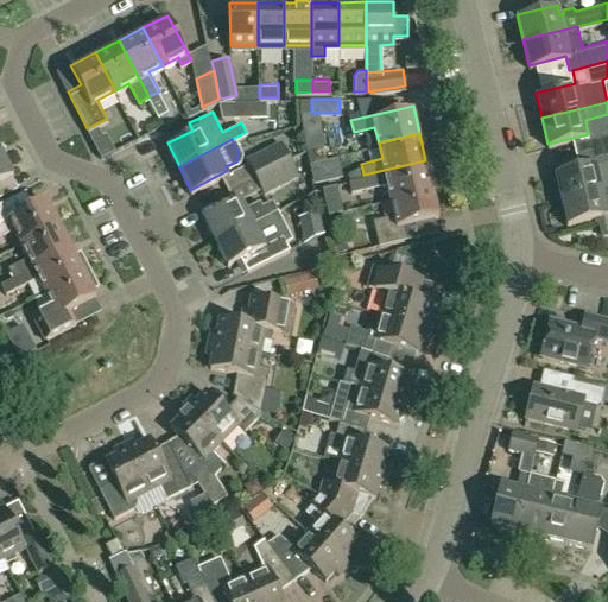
[(255,173),(289,156),(280,139),(246,157),(255,173)]
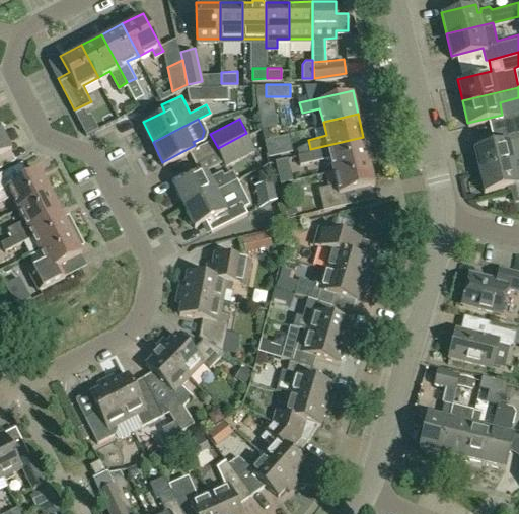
[(478,168),(518,157),(518,123),(515,124),(518,135),(473,146),(478,168)]
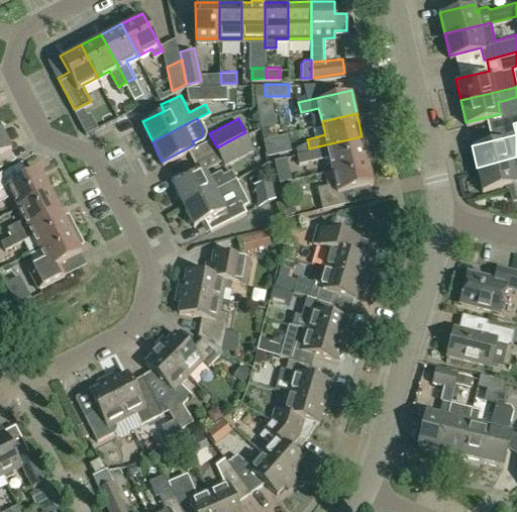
[(0,149),(10,145),(0,125),(0,149)]
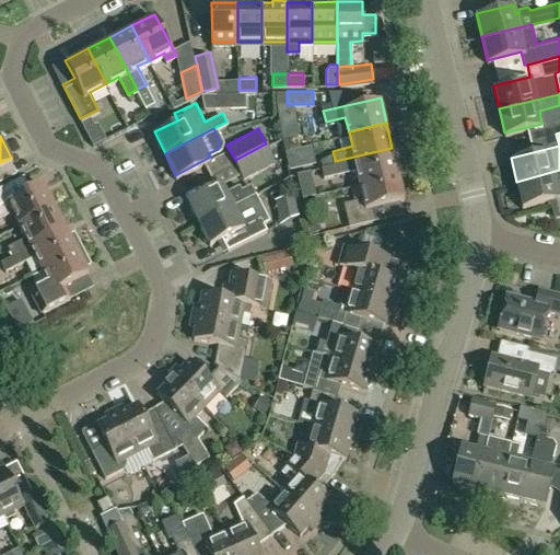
[(266,143),(235,160),(244,176),(275,160),(266,143)]
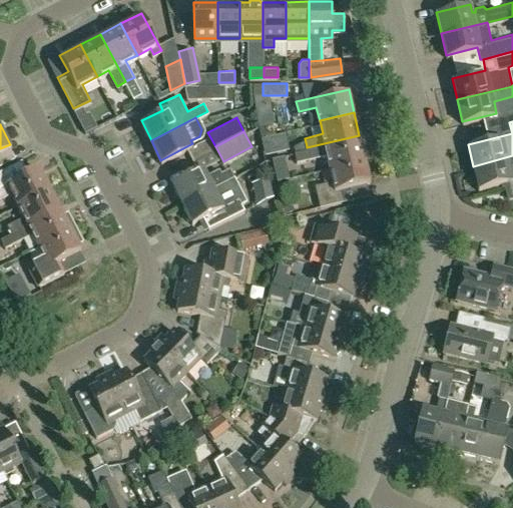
[(261,137),(264,148),(282,143),(279,132),(261,137)]
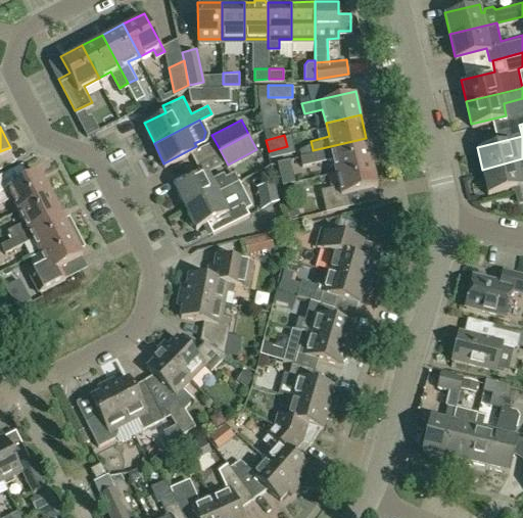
[(336,169),(372,160),(366,138),(313,150),(313,149),(300,152),(303,162),(333,155),(336,169)]
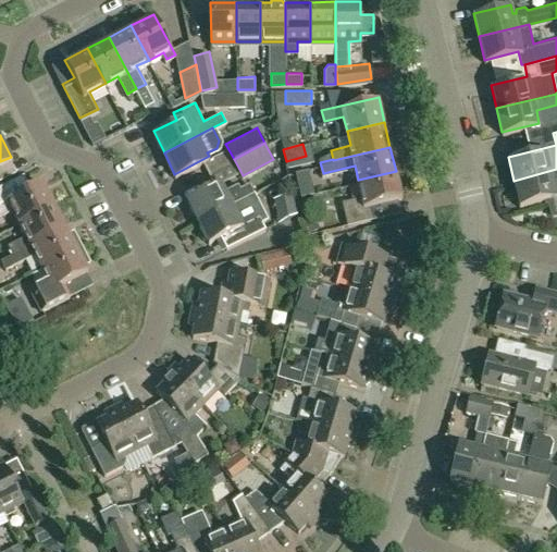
[(556,169),(514,181),(519,204),(556,194),(556,169)]
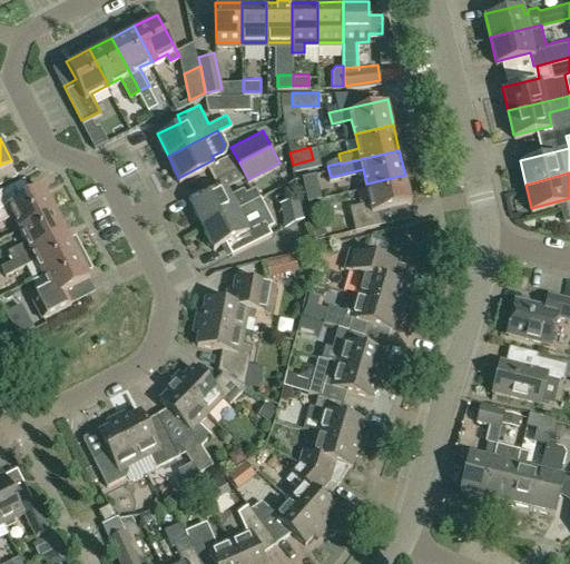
[(405,175),(366,184),(370,198),(351,203),(356,226),(382,220),(379,208),(411,200),(405,175)]
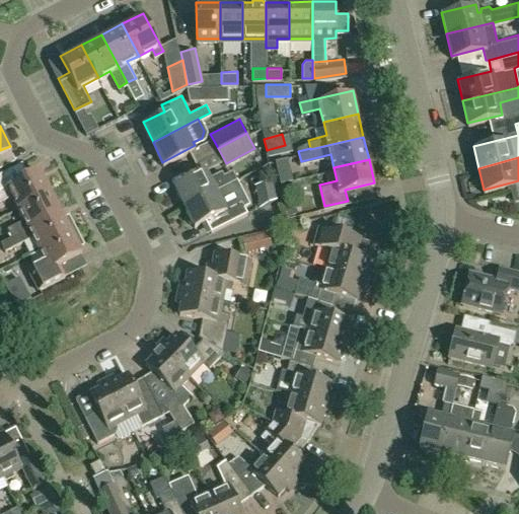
[(0,199),(11,193),(17,205),(50,188),(40,167),(8,184),(1,170),(0,171),(0,199)]
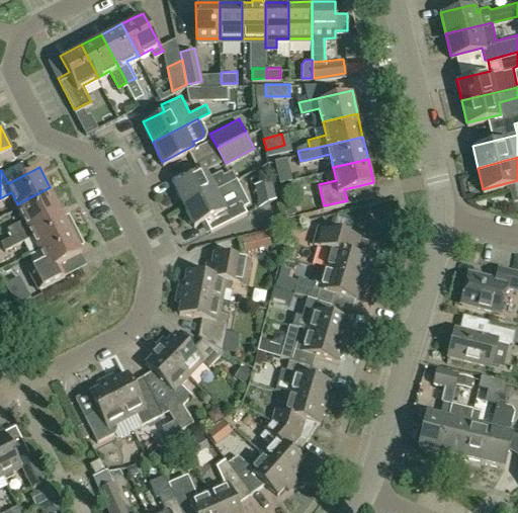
[(173,183),(183,203),(237,176),(233,168),(224,173),(221,169),(209,174),(205,167),(173,183)]
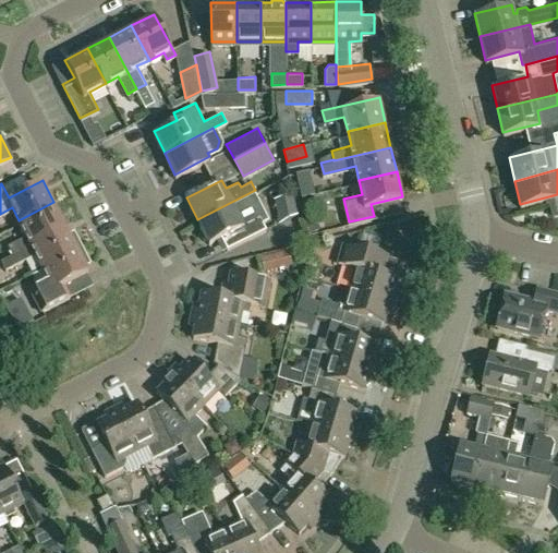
[(294,189),(278,192),(281,209),(299,206),(294,189)]
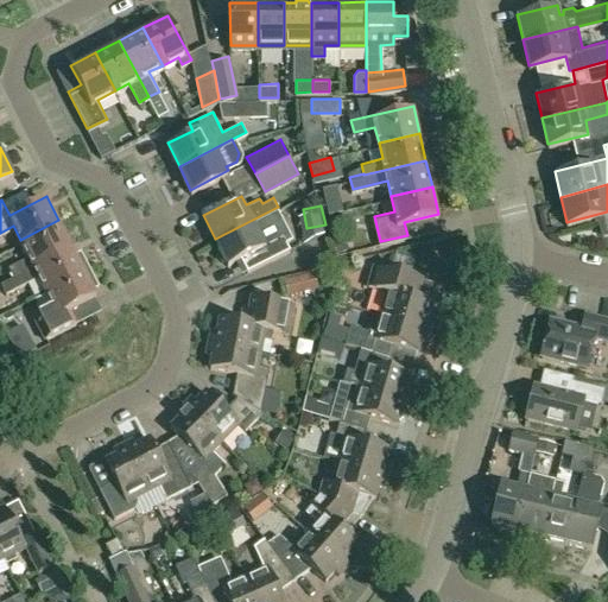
[(278,207),(215,239),(227,263),(240,255),(247,268),(290,246),(285,239),(293,235),(278,207)]
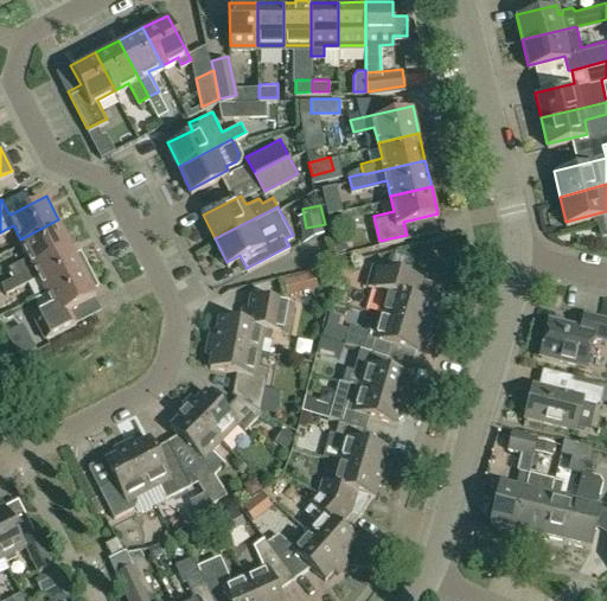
[(10,264),(13,273),(70,243),(58,219),(20,240),(29,254),(10,264)]
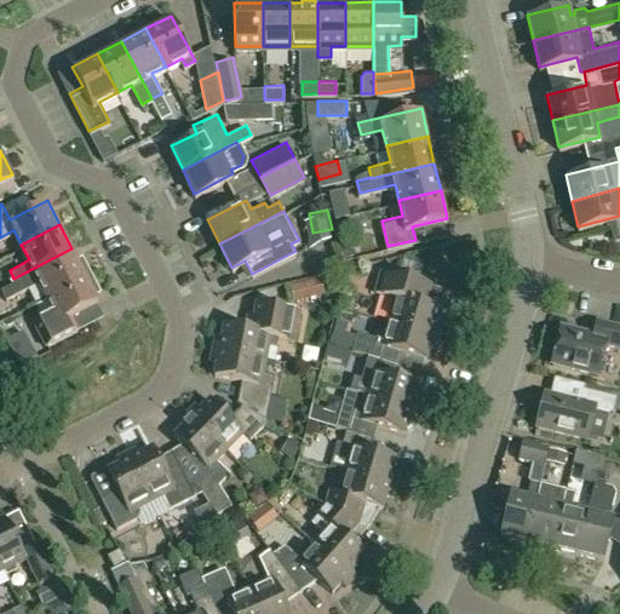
[(82,253),(76,257),(72,248),(13,279),(1,286),(7,297),(39,280),(46,293),(91,270),(82,253)]
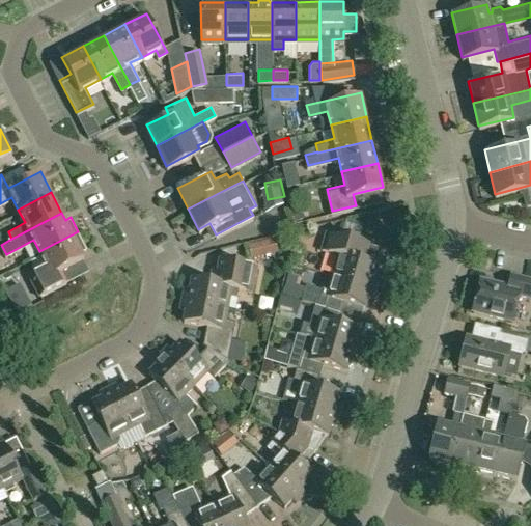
[(331,272),(375,284),(379,274),(372,272),(375,261),(363,257),(368,242),(334,232),(325,229),(320,247),(337,251),(331,272)]
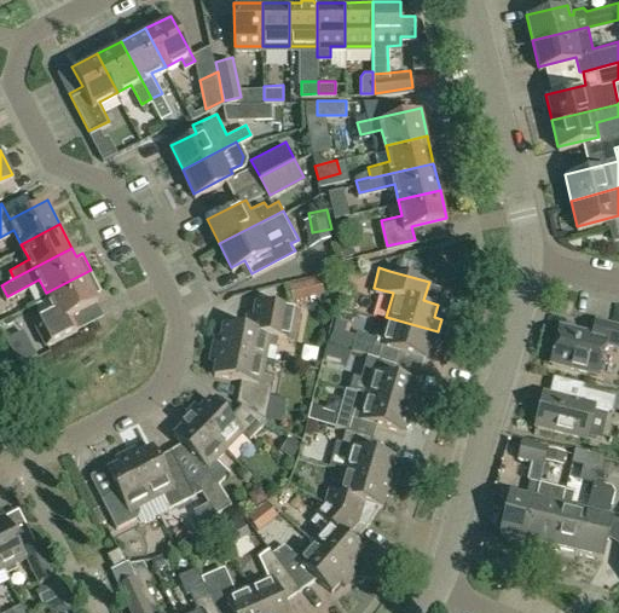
[(100,288),(91,270),(46,293),(55,308),(35,318),(47,342),(79,325),(71,313),(98,299),(94,291),(100,288)]
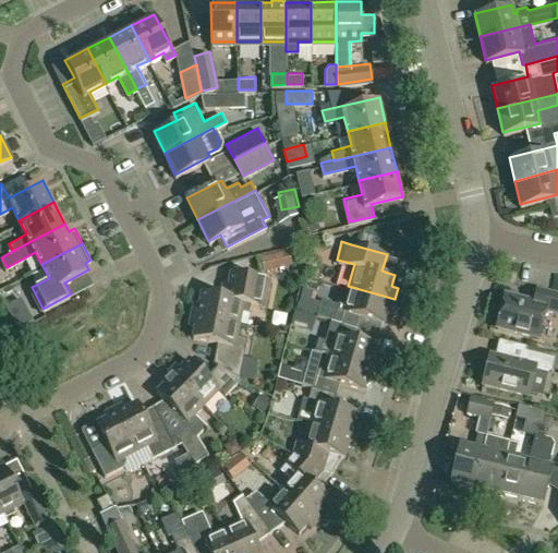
[(251,300),(264,302),(269,276),(230,268),(228,280),(223,280),(221,292),(202,289),(199,301),(194,300),(192,311),(240,321),(242,309),(249,310),(251,300)]
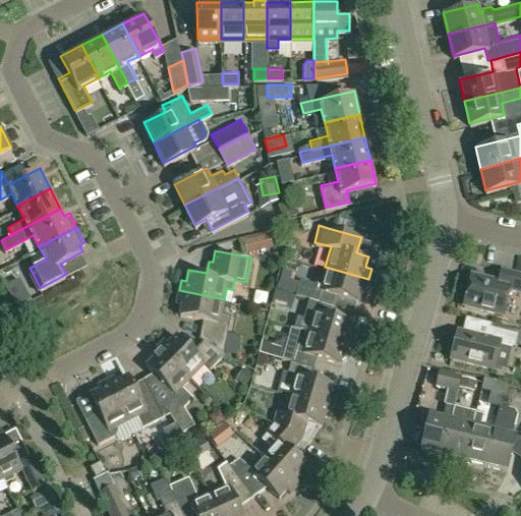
[(308,295),(332,302),(335,291),(356,297),(360,287),(365,289),(368,279),(325,267),(321,282),(299,276),(295,291),(308,295)]
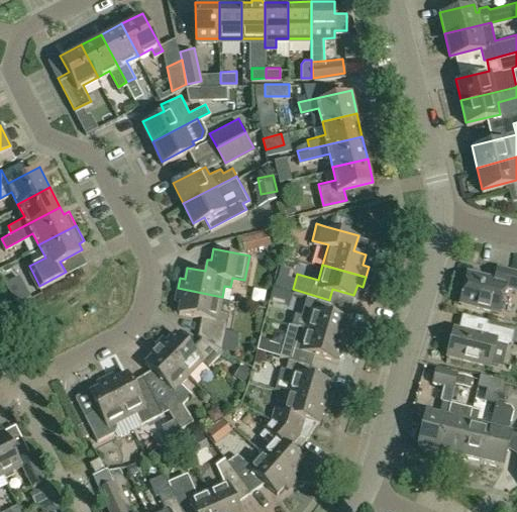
[(516,287),(516,269),(498,265),(495,277),(468,270),(459,300),(499,310),(505,285),(516,287)]
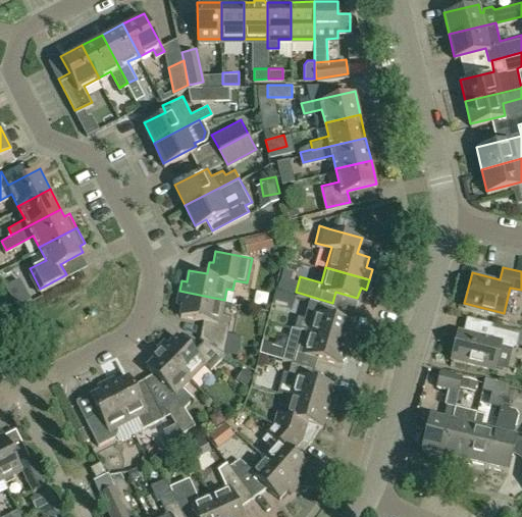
[(221,311),(224,300),(179,291),(177,301),(183,302),(180,313),(203,317),(199,335),(203,339),(223,350),(224,350),(231,313),(221,311)]
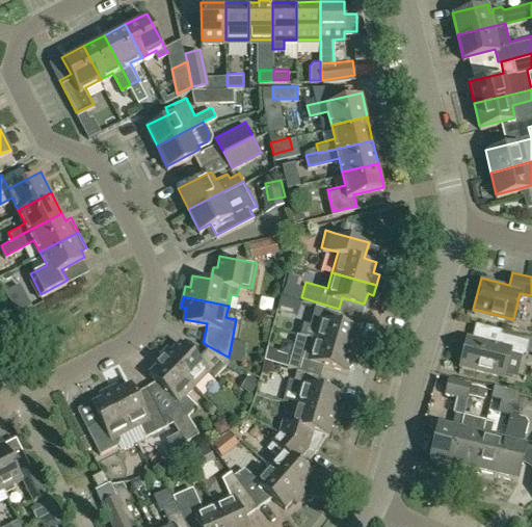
[(357,348),(361,339),(354,337),(357,325),(336,319),(339,309),(315,301),(309,321),(303,320),(299,332),(302,333),(314,336),(357,348)]
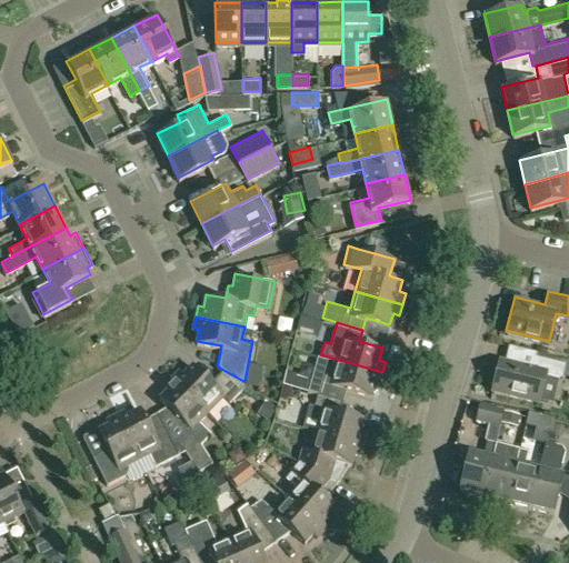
[(561,379),(566,361),(536,353),(532,365),(499,357),(491,388),(538,399),(545,374),(561,379)]
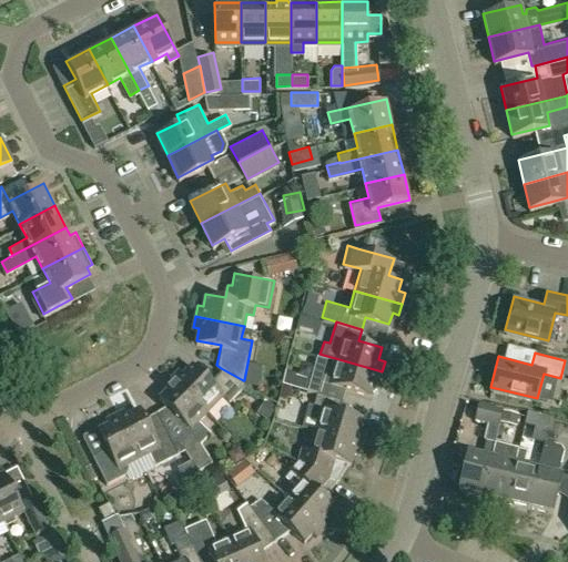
[(316,390),(342,397),(345,386),(369,394),(373,381),(378,382),(382,371),(335,358),(323,355),(320,354),(317,354),(307,388),(316,390)]
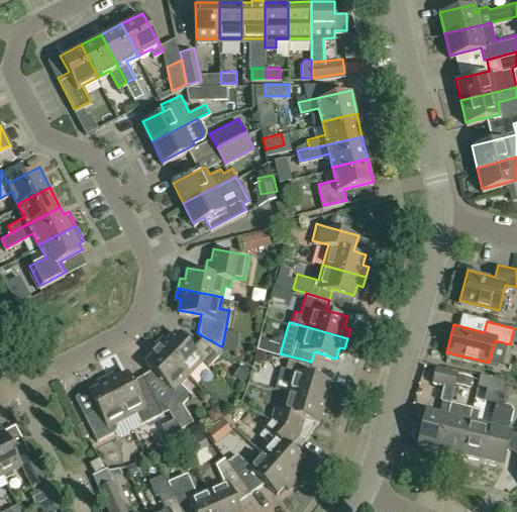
[(201,335),(191,345),(175,329),(167,337),(163,333),(156,341),(188,372),(202,356),(208,363),(222,347),(221,346),(201,335)]
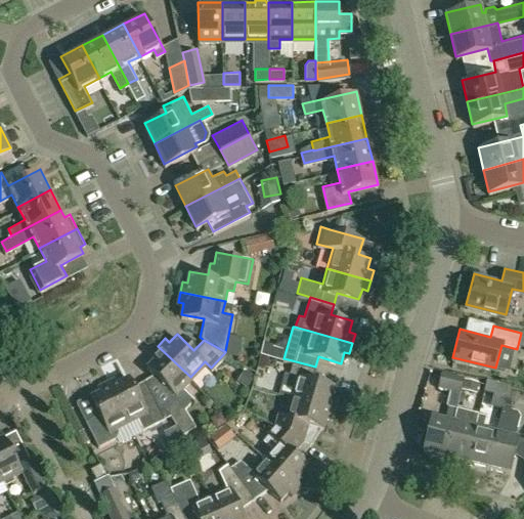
[(288,346),(263,339),(260,350),(284,357),(288,346)]
